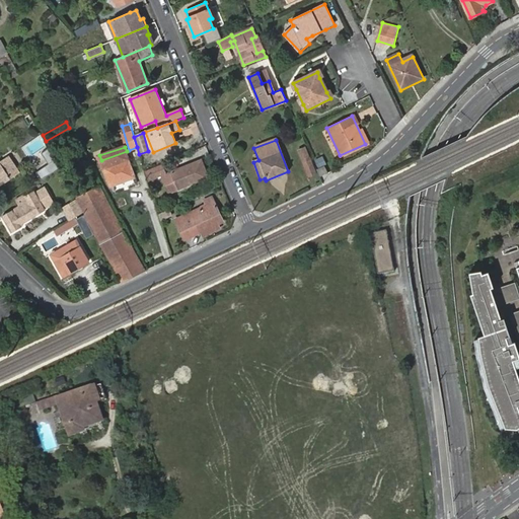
[(298,152),(309,177),(315,174),(304,149),(298,152)]
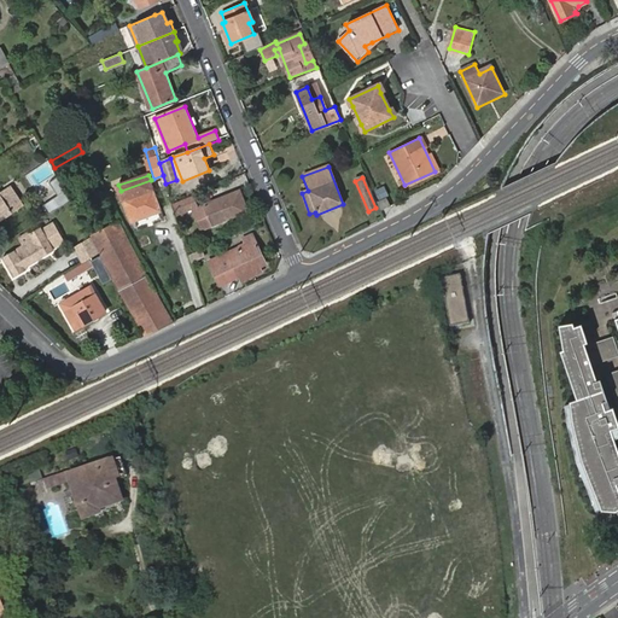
[(151,180),(121,191),(133,226),(135,227),(138,227),(139,225),(136,221),(157,214),(158,217),(161,219),(163,217),(164,216),(151,180)]
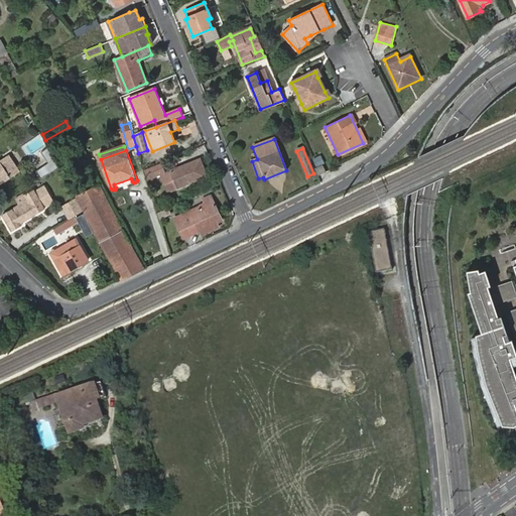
[(0,184),(19,171),(8,155),(0,160),(0,184)]
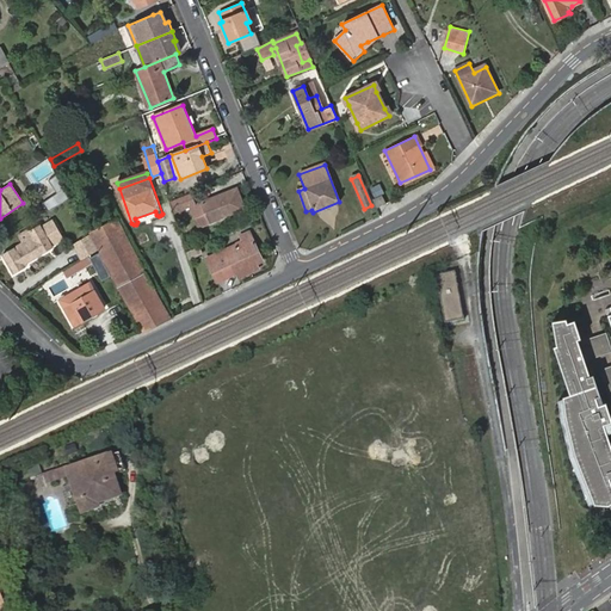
[(196,209),(203,226),(210,222),(211,223),(246,209),(238,190),(203,204),(204,205),(196,209)]
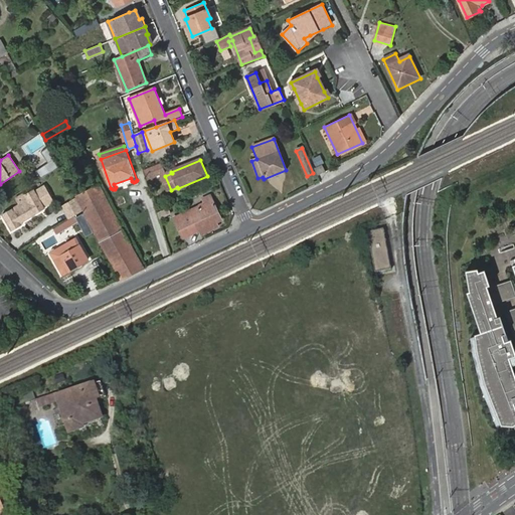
[(314,168),(318,176),(325,172),(322,164),(314,168)]
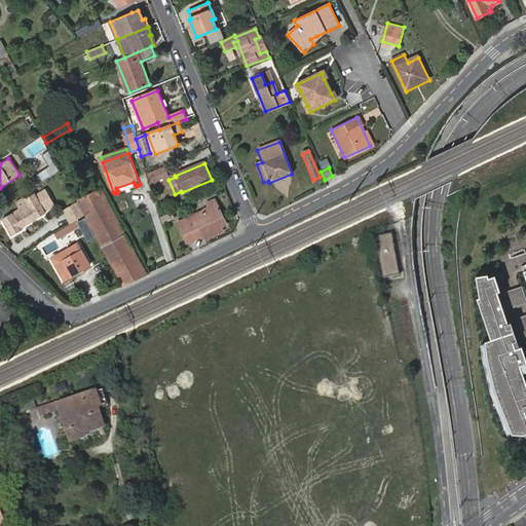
[(150,175),(153,182),(167,176),(164,168),(150,175)]
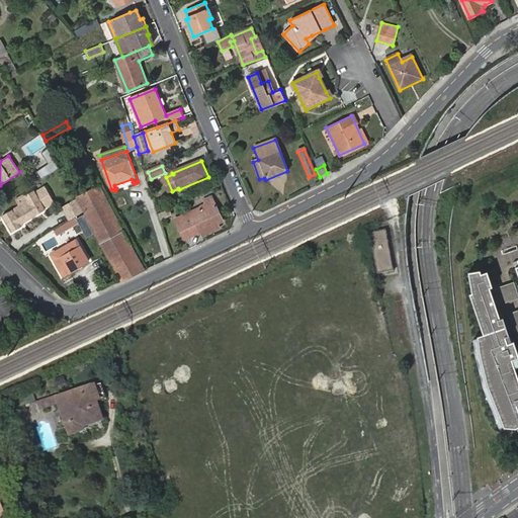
[(123,281),(146,271),(100,185),(77,197),(123,281)]
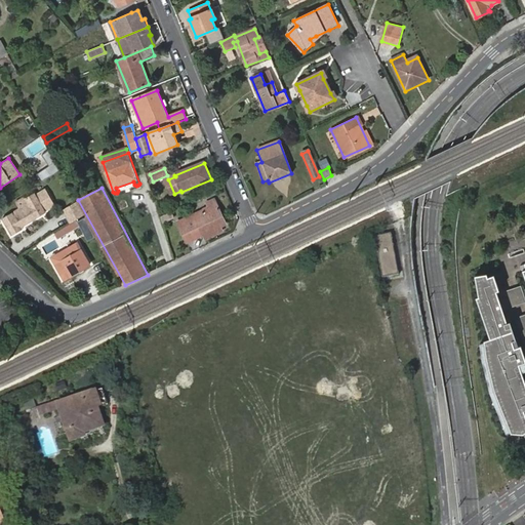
[(23,205),(9,214),(16,229),(45,212),(45,211),(51,207),(41,190),(35,193),(22,202),(23,205)]
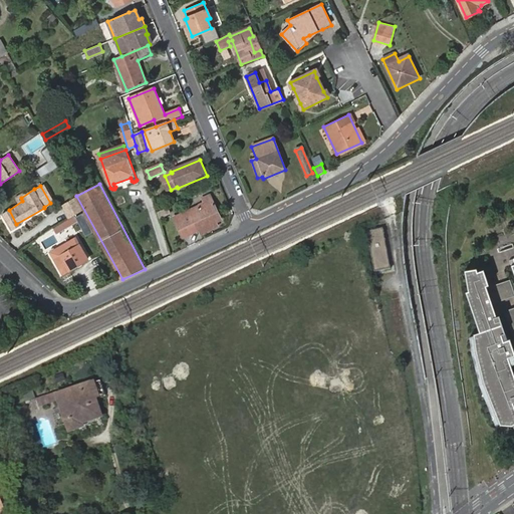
[(215,217),(219,215),(210,196),(202,199),(206,208),(192,215),(190,212),(174,219),(183,237),(198,229),(199,231),(218,222),(215,217)]
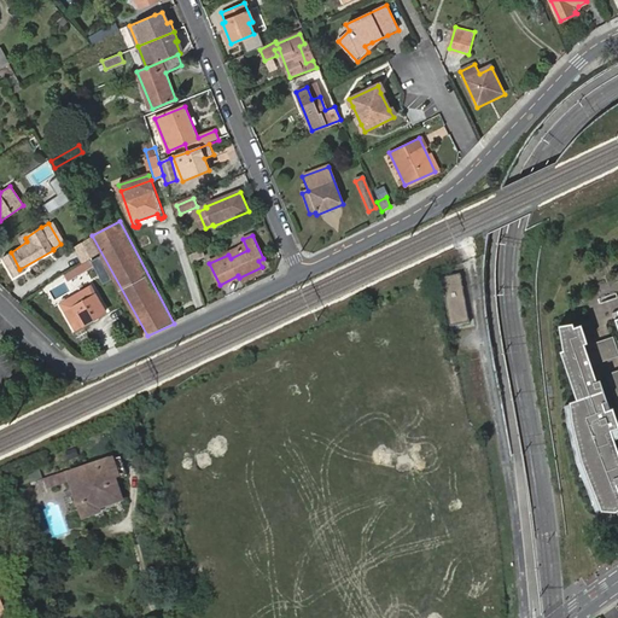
[(190,256),(193,262),(203,257),(200,251),(190,256)]
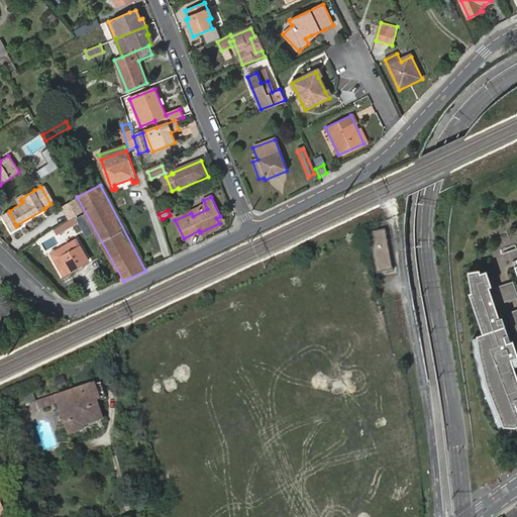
[(221,228),(219,223),(200,232),(202,236),(221,228)]
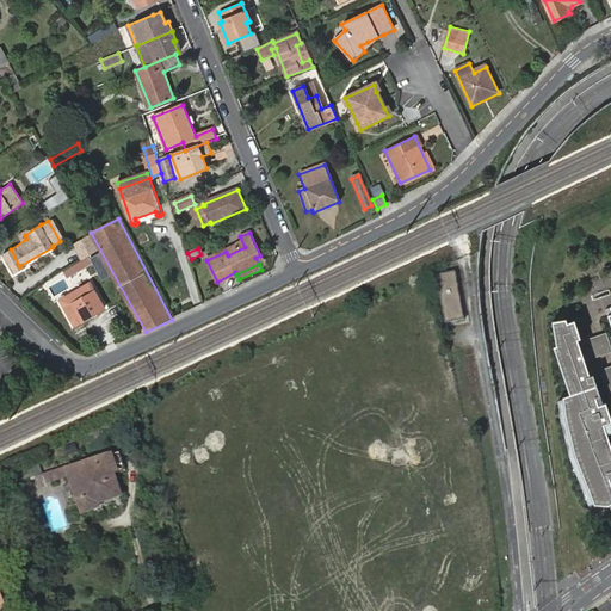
[(455,271),(436,275),(444,323),(464,320),(455,271)]
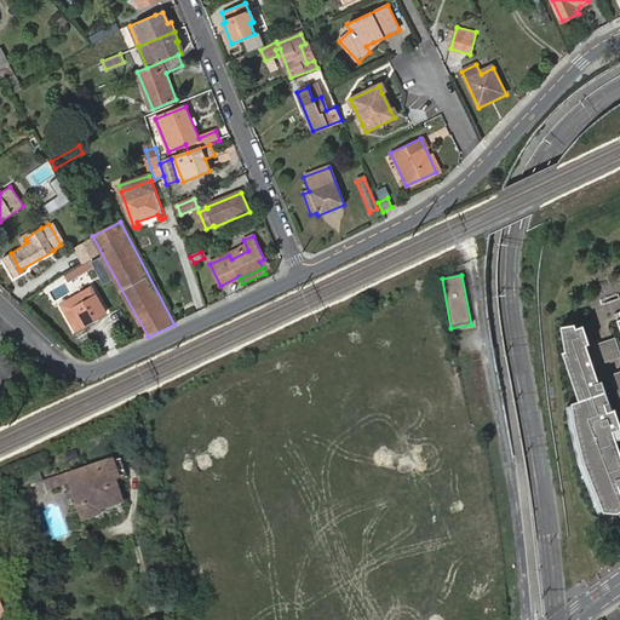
[(62,304),(76,329),(105,314),(91,288),(62,304)]
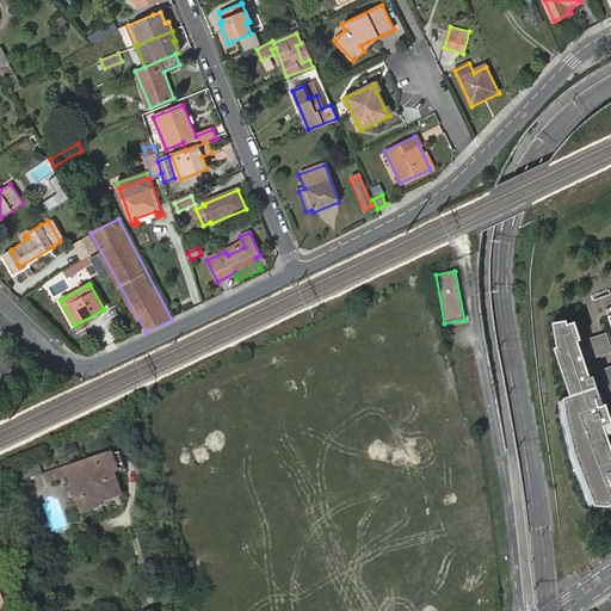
[(567,319),(553,321),(557,345),(554,346),(571,394),(563,396),(563,397),(567,419),(575,454),(594,503),(596,504),(609,505),(610,504),(610,477),(610,476),(610,442),(609,433),(605,426),(609,425),(609,424),(610,423),(610,414),(606,402),(604,403),(599,405),(597,397),(602,395),(594,375),(591,376),(585,360),(590,358),(590,360),(604,356),(597,335),(584,340),(584,341),(580,343),(579,340),(581,339),(575,320),(568,322),(567,319)]
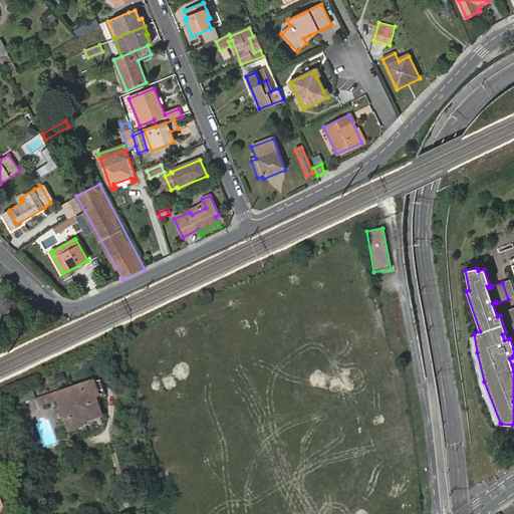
[(513,293),(510,280),(502,282),(508,299),(513,296),(513,293)]
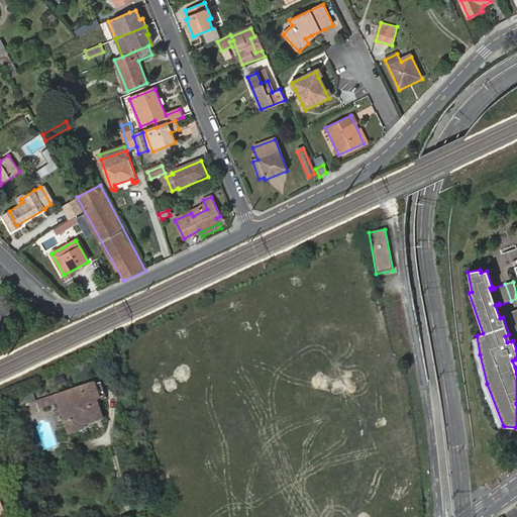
[(516,309),(508,313),(510,318),(513,317),(513,315),(516,313),(516,309)]
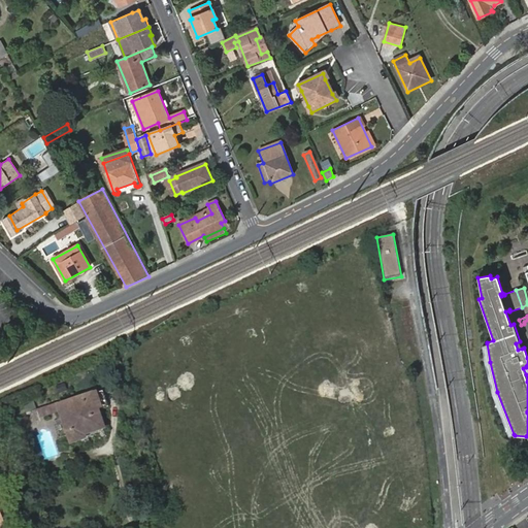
[(490,362),(486,363),(493,394),(497,392),(490,362)]
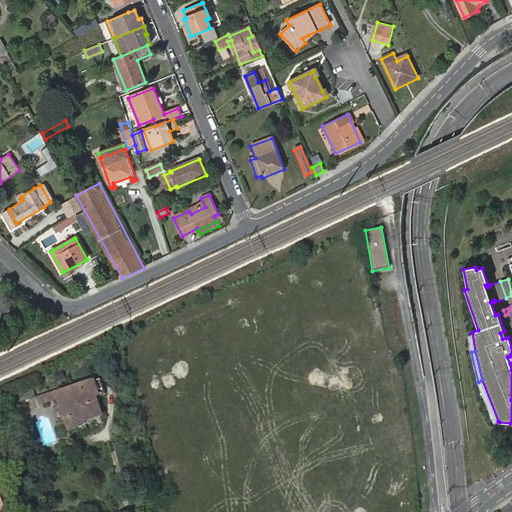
[(478,382),(494,422),(498,421),(482,380),(478,382)]
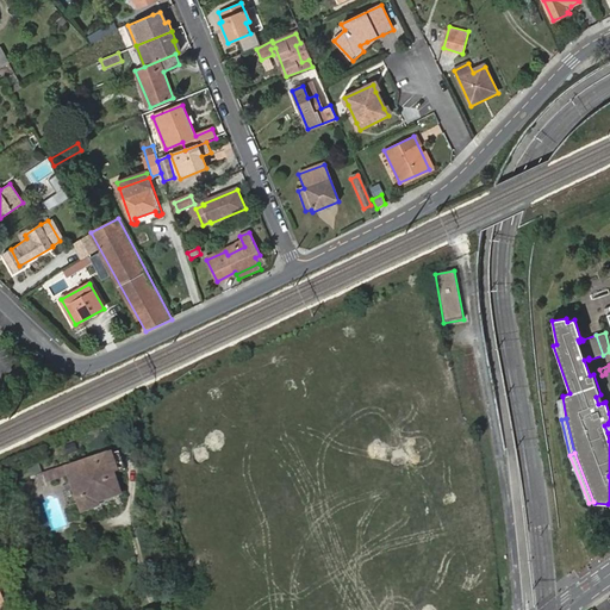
[(70,470),(83,510),(95,505),(97,509),(104,506),(101,497),(124,489),(111,455),(70,470)]
